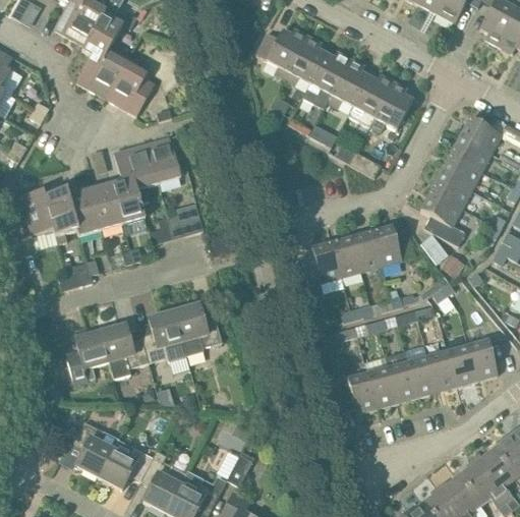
[(29,24),(40,5),(31,0),(16,0),(9,13),(29,24)]
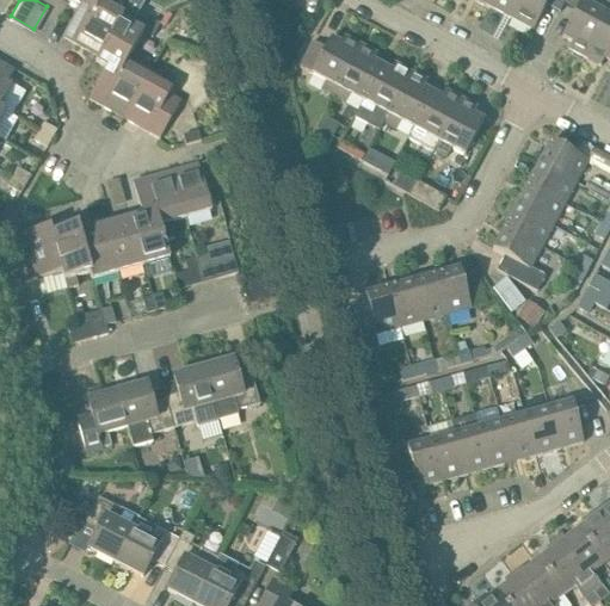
[(75,39),(97,0),(76,0),(81,2),(65,32),(75,39)]
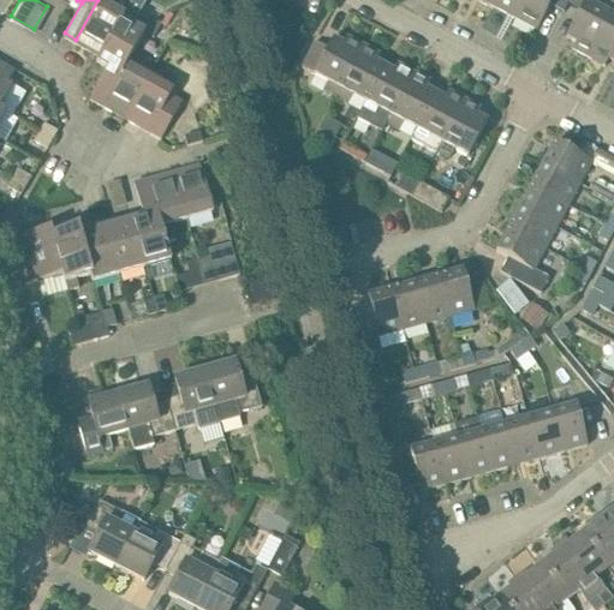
[(100,53),(129,0),(97,0),(76,40),(100,53)]
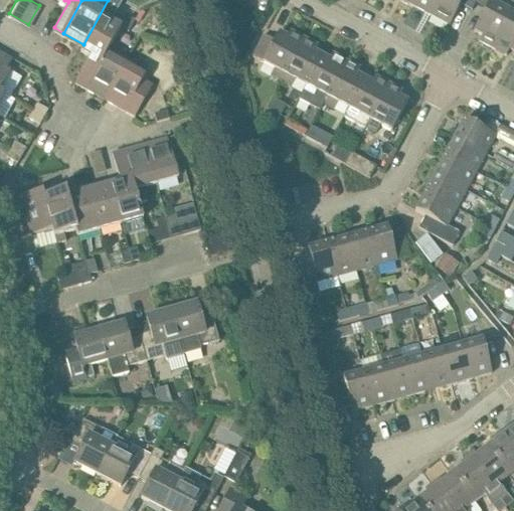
[(87,86),(106,50),(122,21),(112,15),(121,0),(108,0),(83,44),(81,48),(91,53),(75,79),(87,86)]
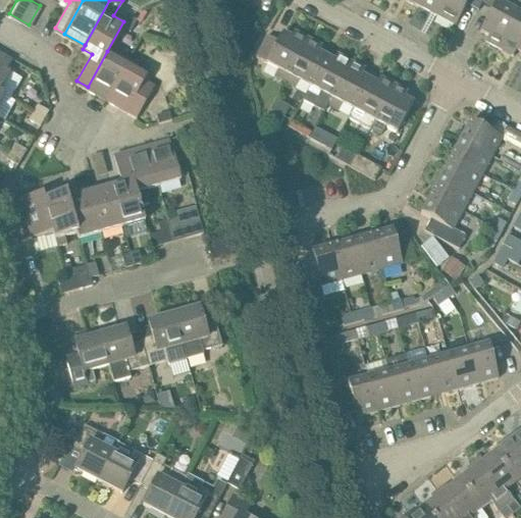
[(421,0),(420,2),(438,12),(445,0),(421,0)]
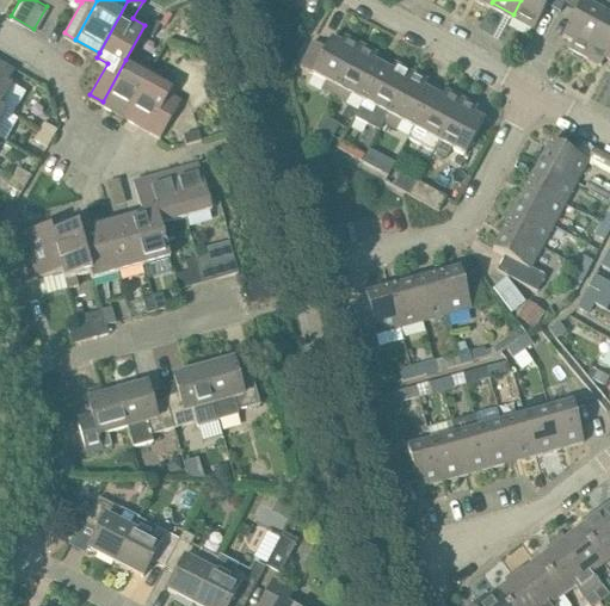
[(521,0),(513,14),(535,26),(548,0),(521,0)]
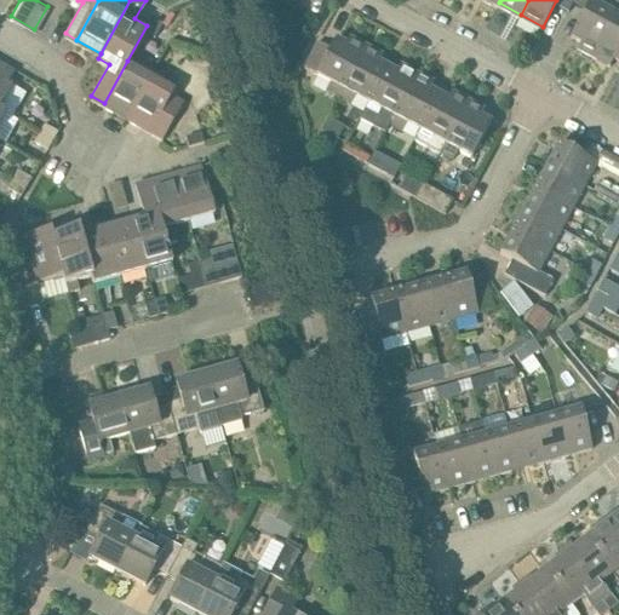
[(578,45),(595,53),(618,10),(618,0),(608,0),(606,5),(597,0),(591,0),(573,33),(582,39),(578,45)]
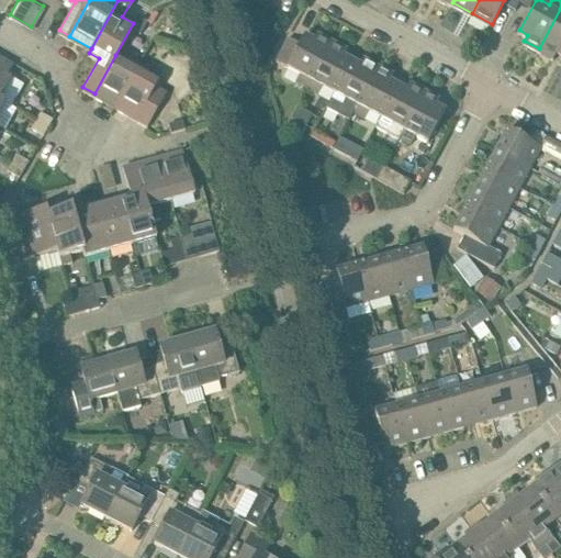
[(179,10),(179,15),(182,20),(188,21),(192,18),(192,12),(189,8),(183,7),(179,10)]
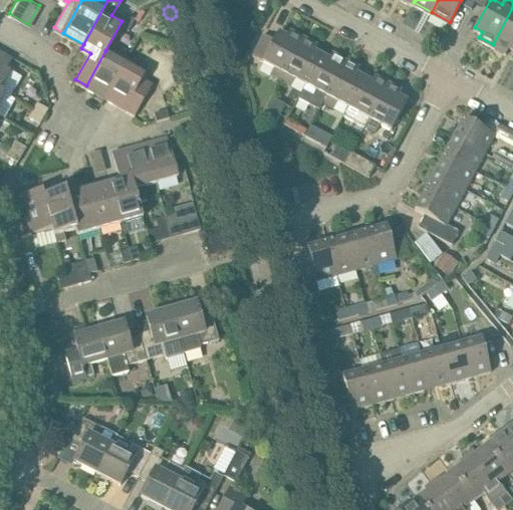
[(509,47),(512,48),(512,8),(493,44),(507,51),(509,47)]
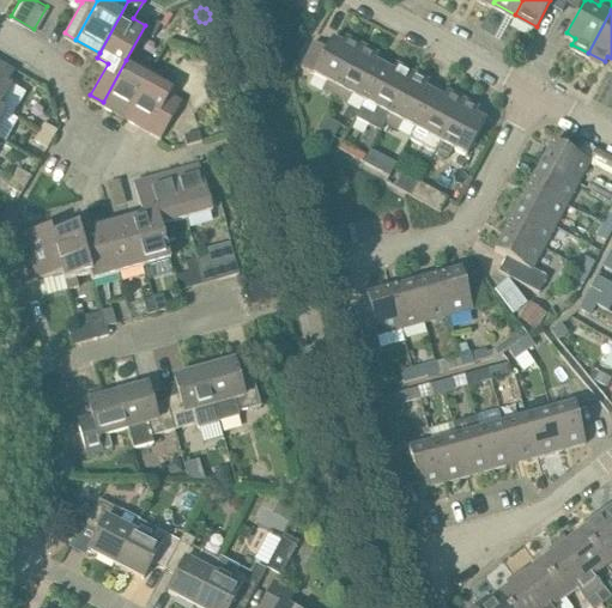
[(168,22),(165,14),(162,20),(152,16),(144,30),(155,35),(162,22),(165,24),(168,22)]
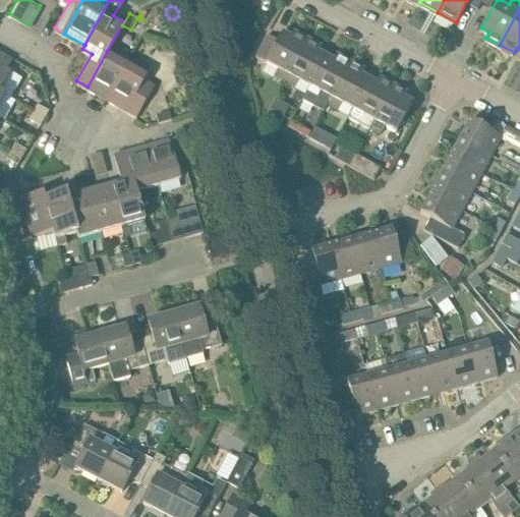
[(268,33),(255,54),(267,60),(279,67),(275,73),(285,79),(289,72),(308,36),(295,29),(292,35),(283,30),(273,24),(268,33)]
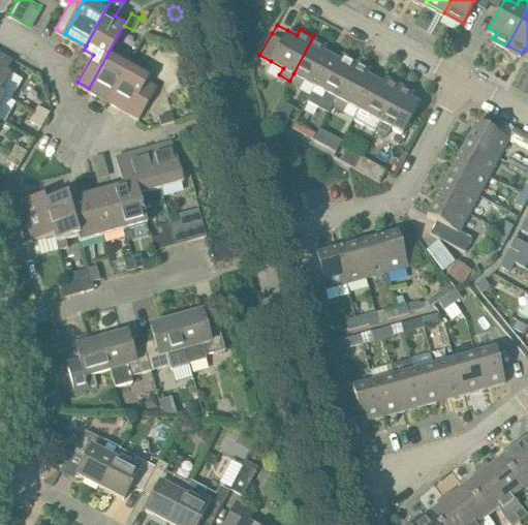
[(293,73),(289,81),(300,86),(304,79),(316,86),(333,54),(324,49),(328,43),(313,36),(293,73)]
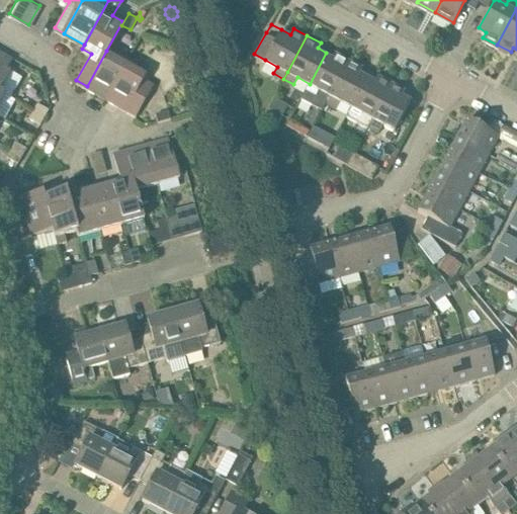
[(0,49),(0,88),(10,72),(12,67),(7,65),(10,60),(12,56),(0,49)]
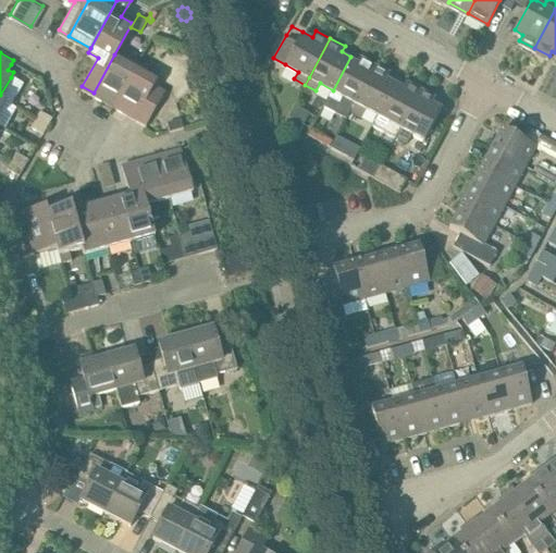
[(126,62),(114,54),(94,93),(114,105),(140,58),(132,53),(126,62)]
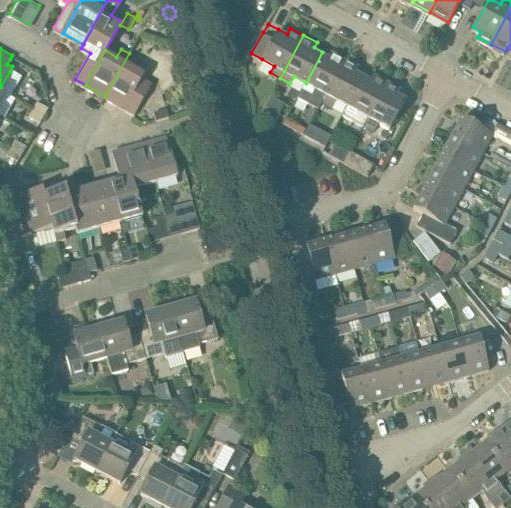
[(188,65),(185,50),(171,53),(174,68),(188,65)]
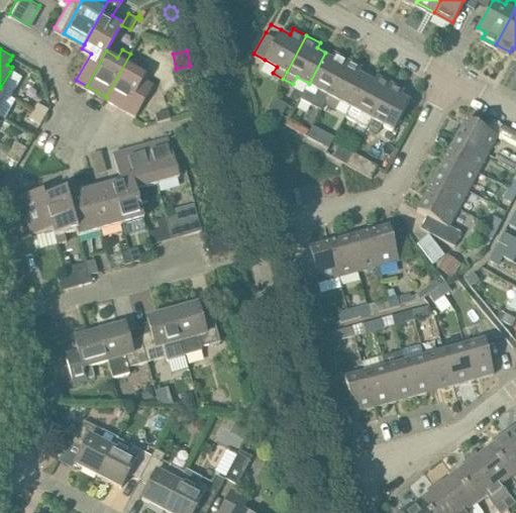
[(309,84),(302,97),(312,103),(320,90),(329,95),(348,58),(335,50),(332,57),(325,53),(309,84)]
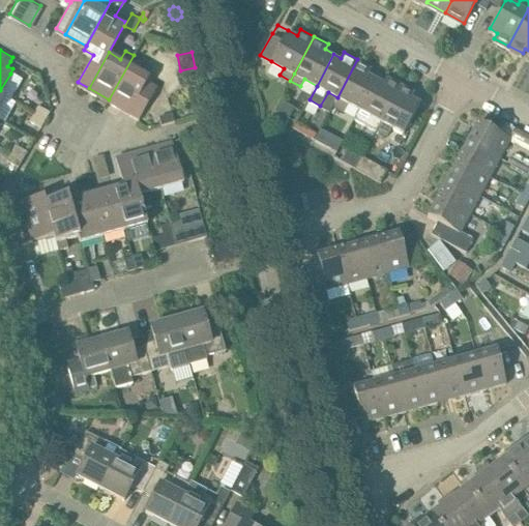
[(134,56),(134,55),(109,99),(139,116),(156,84),(147,79),(149,75),(129,64),(134,56)]
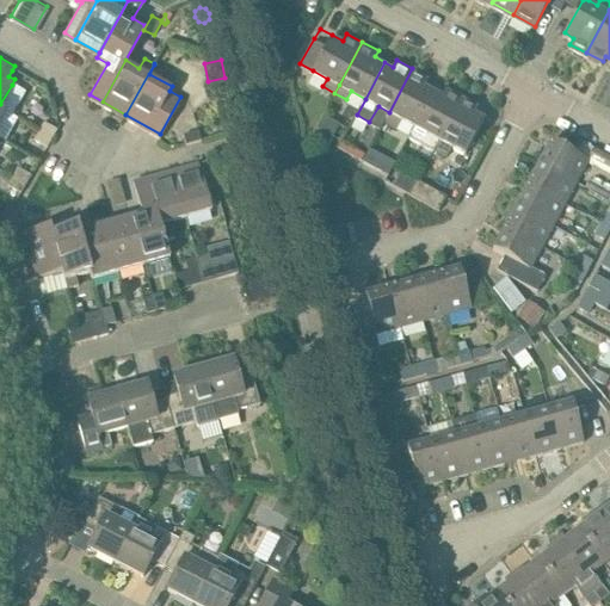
[(414,125),(416,127),(435,90),(425,84),(429,78),(412,68),(383,123),(396,130),(402,119),(414,125)]
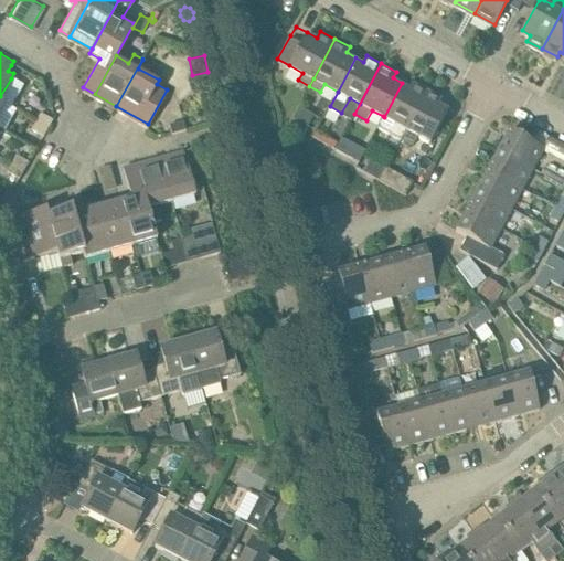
[(403,136),(428,90),(414,82),(411,87),(402,83),(384,117),(383,116),(379,125),(403,137),(403,136)]
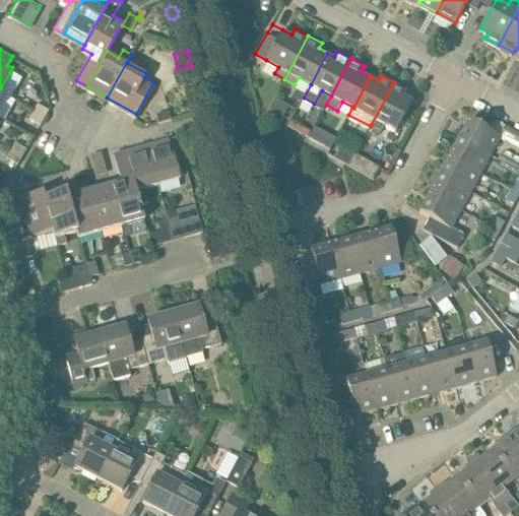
[(394,82),(371,125),(381,131),(385,124),(396,130),(413,100),(404,94),(407,89),(394,82)]
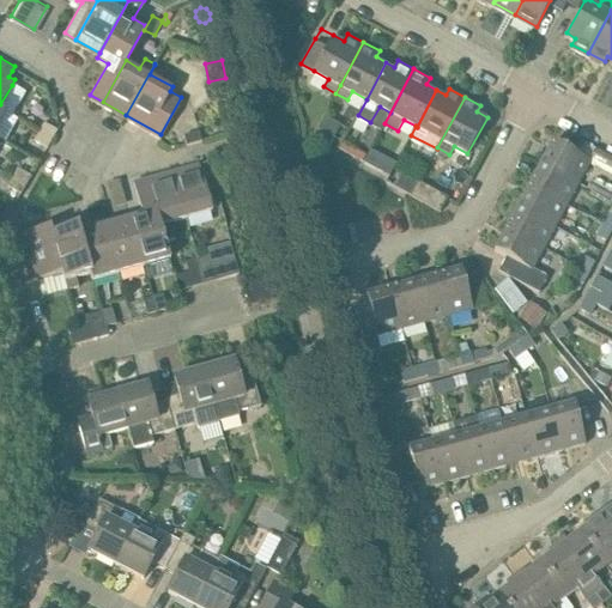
[(40,128),(54,137),(59,127),(46,119),(40,128)]
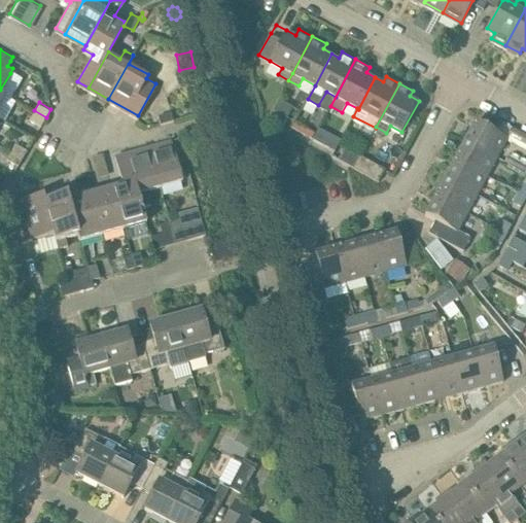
[(273,108),(268,119),(282,127),(287,116),(273,108)]
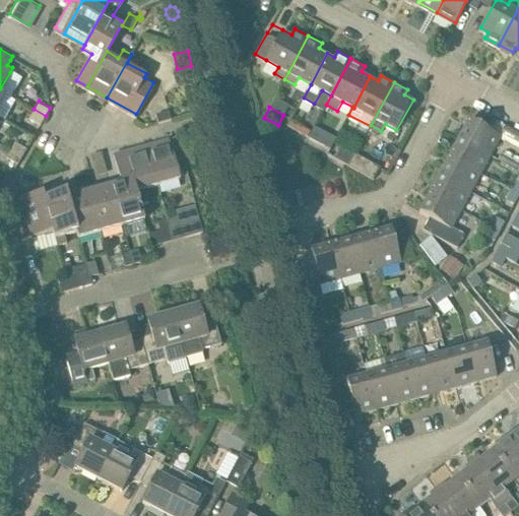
[(42,123),(46,116),(34,109),(29,117),(42,123)]
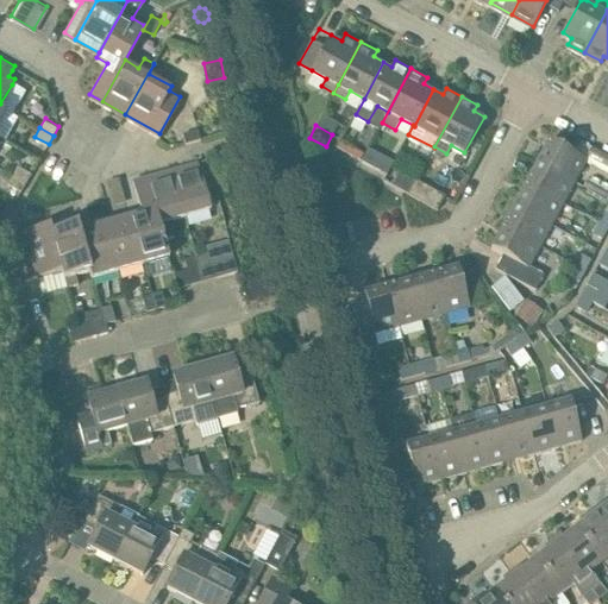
[(183,131),(187,142),(201,138),(199,127),(183,131)]
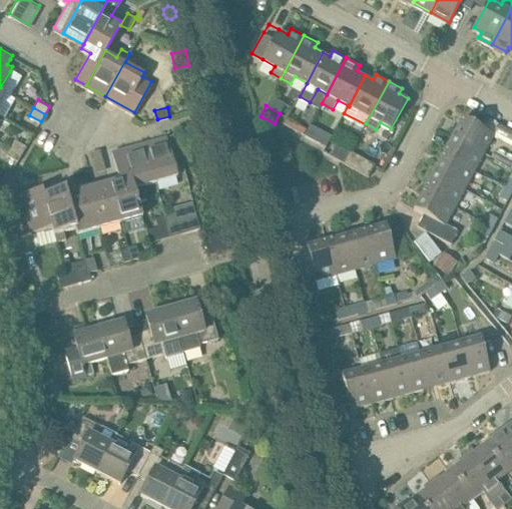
[(454,134),(485,150),(495,132),(464,115),(454,134)]
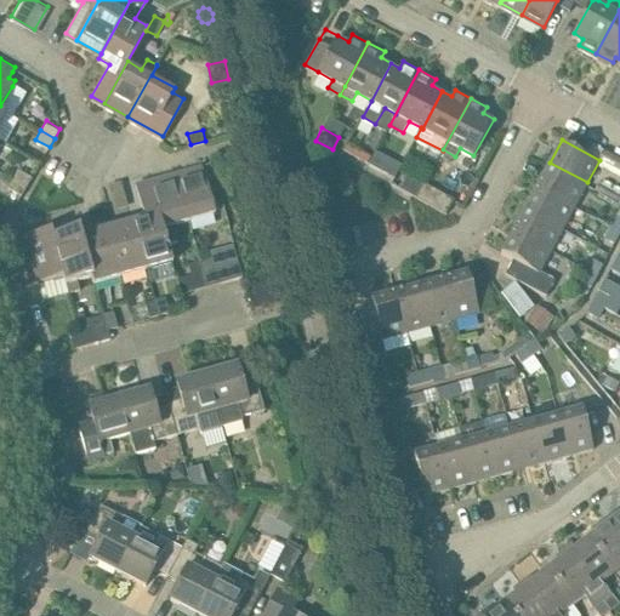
[(619,189),(601,180),(597,186),(619,198),(619,154),(613,150),(606,147),(599,158),(619,167),(619,189)]
